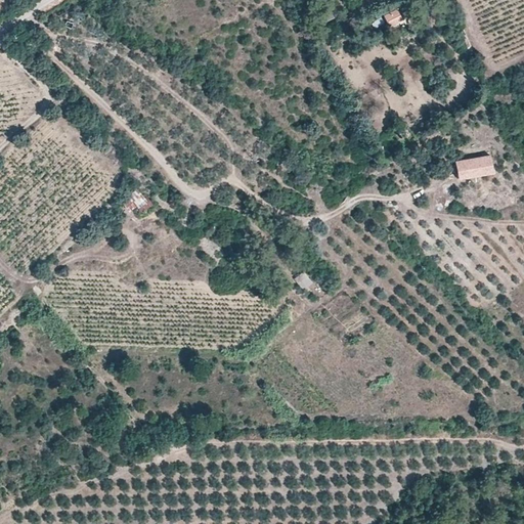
[(391,6),(381,11),(389,27),(402,19),(395,5),(391,7),(391,6)]
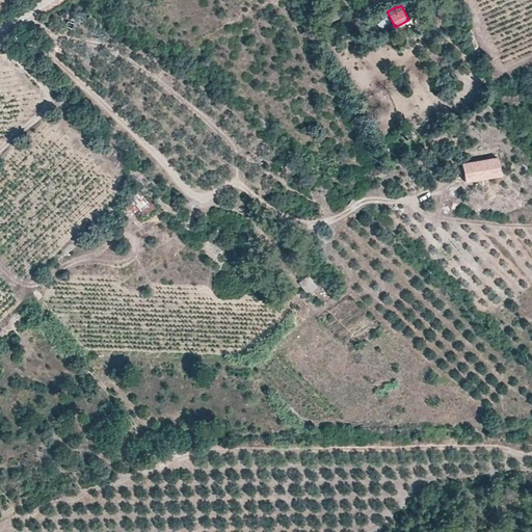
[(334,6),(325,10),(330,21),(339,17),(334,6)]
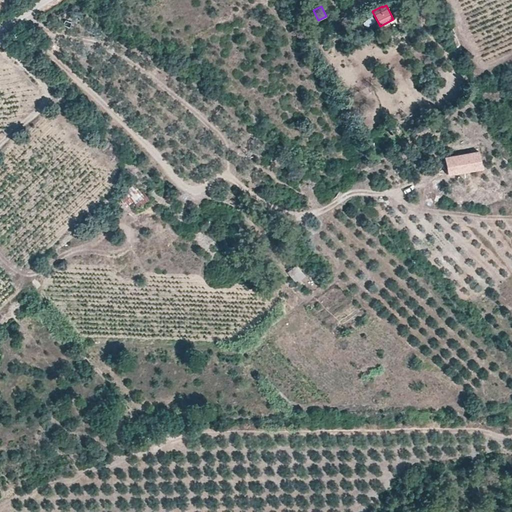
[(372,16),(363,22),(366,27),(375,21),(372,16)]
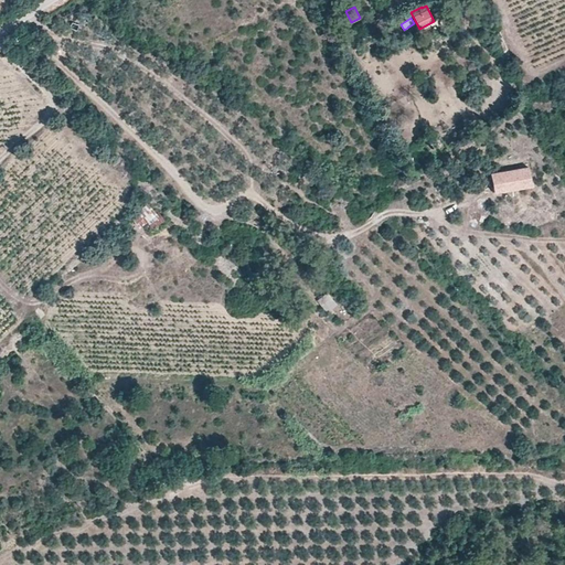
[(528,167),(490,173),(493,191),(531,184),(528,167)]
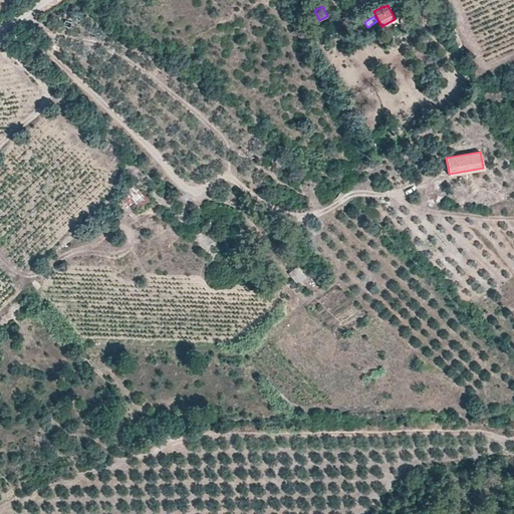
[(149,200),(144,194),(135,201),(139,207),(149,200)]
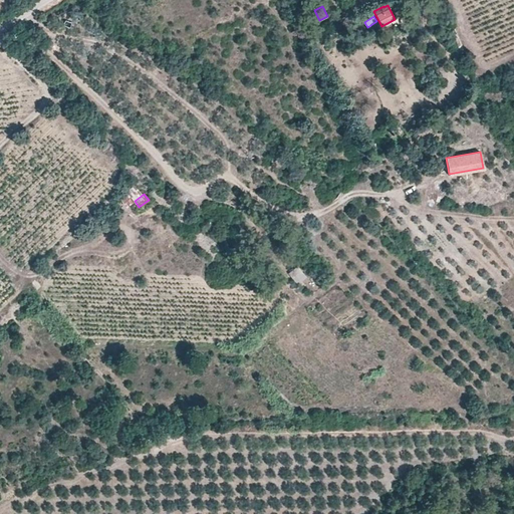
[(306,276),(297,265),(288,273),(297,284),(306,276)]
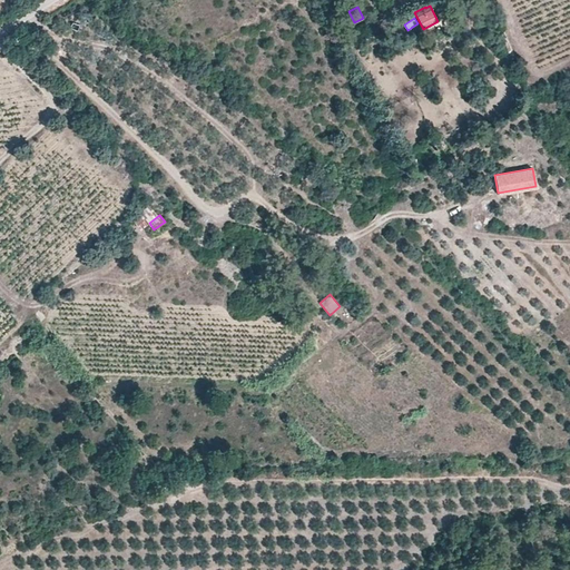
[(170,481),(163,483),(165,491),(173,489),(170,481)]
